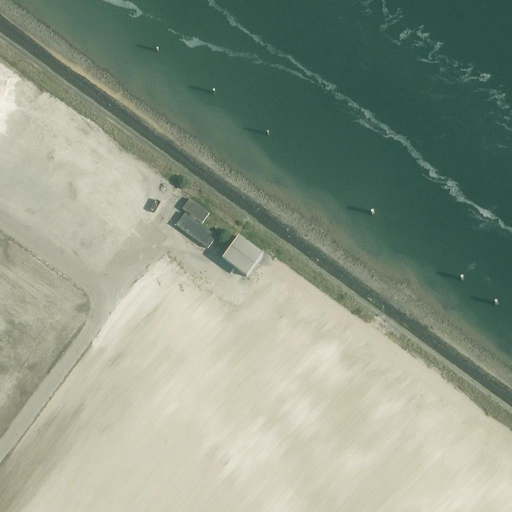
[(40,116),(56,120),(60,107),(44,103),(40,116)]
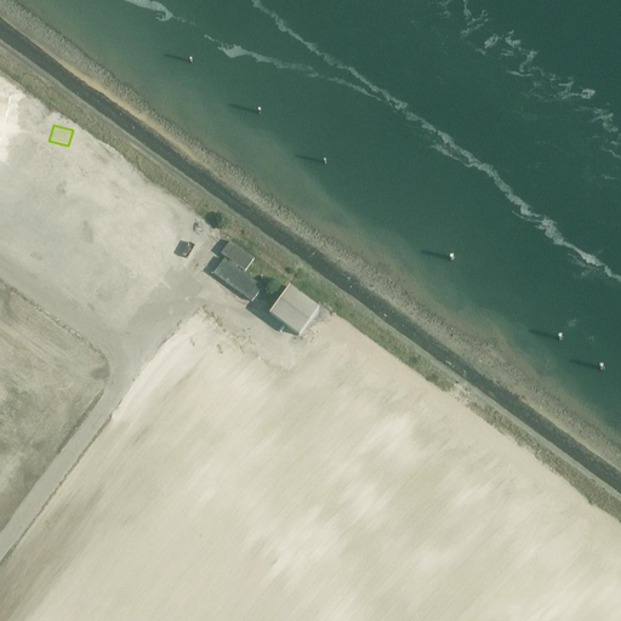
[(130,159),(119,170),(129,180),(141,169),(130,159)]
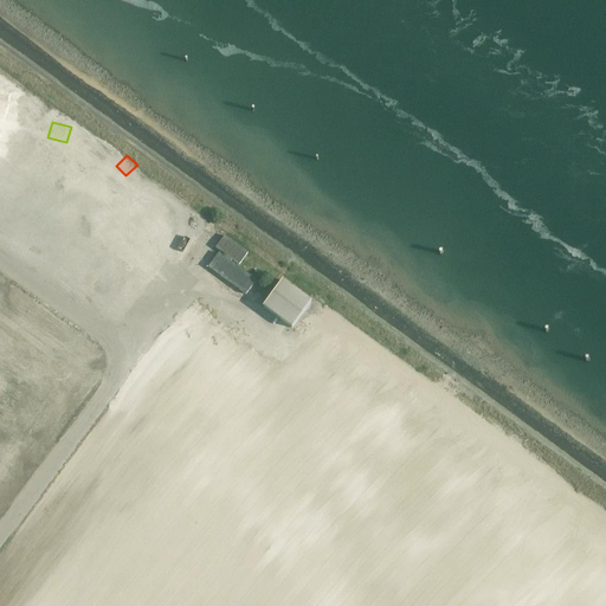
[(238,265),(246,253),(223,237),(214,247),(226,257),(225,257),(219,252),(208,268),(244,294),(256,279),(231,262),(232,260),(238,265)]
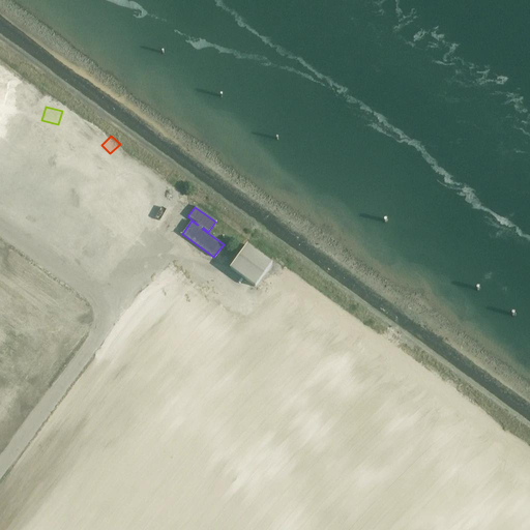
[(89,252),(100,238),(91,232),(80,245),(89,252)]
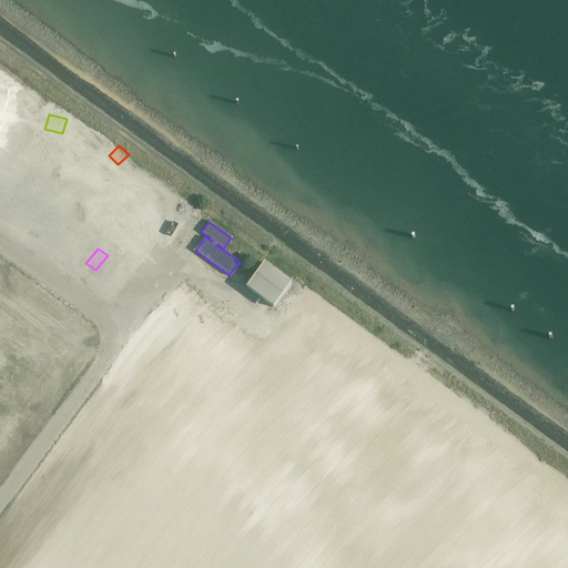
[(272,306),(291,282),(262,261),(243,286),(272,306)]
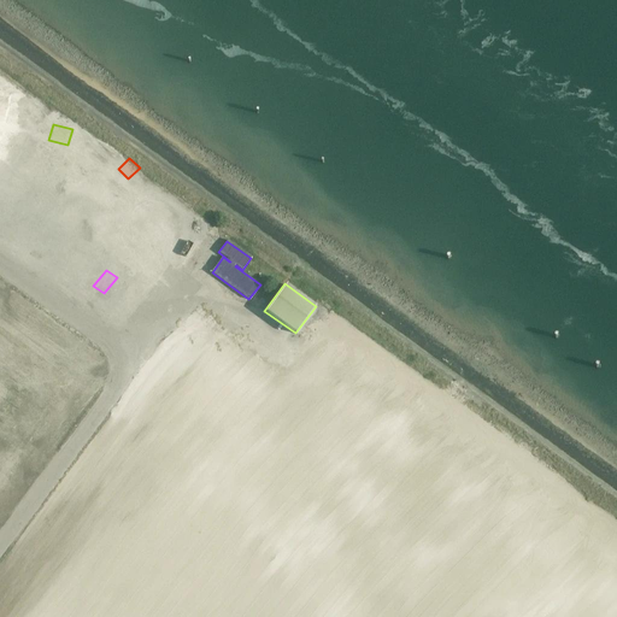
[(468,438),(469,439),(472,435),(458,422),(447,434),(459,446),(468,438)]
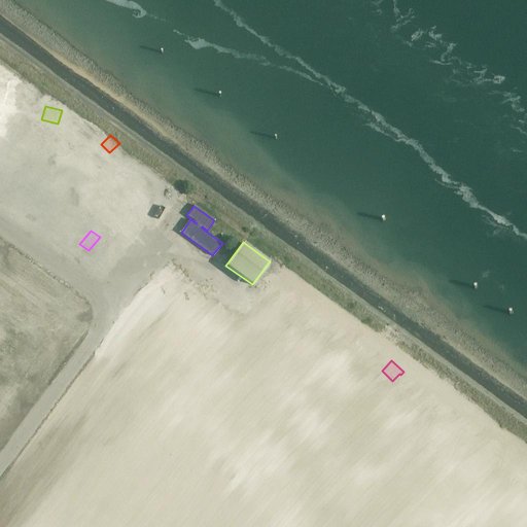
[(407,373),(398,384),(407,391),(416,380),(407,373)]
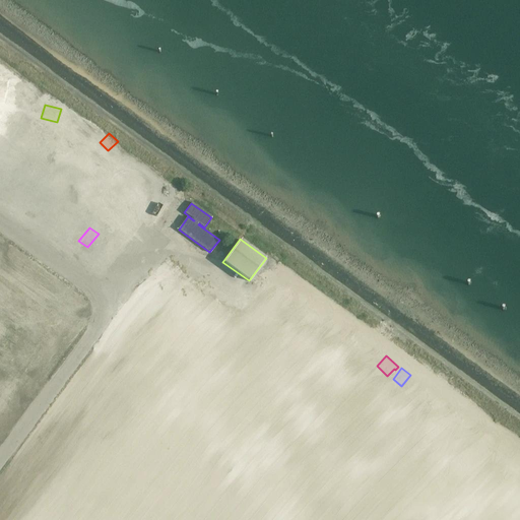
[(453,519),(471,519),(476,511),(461,504),(453,519)]
